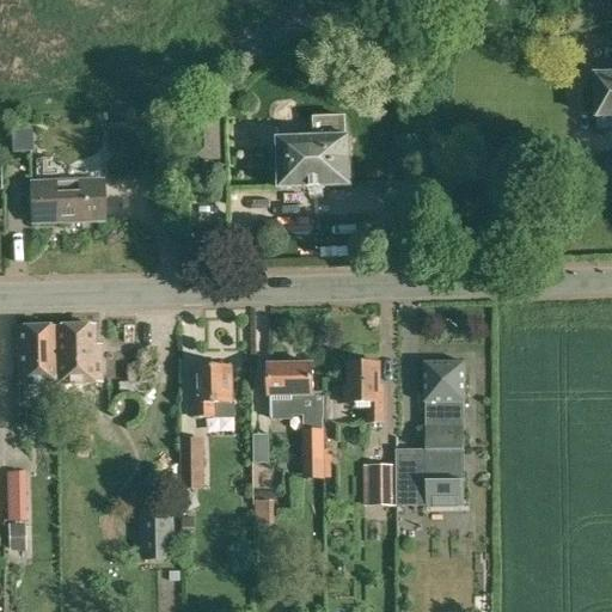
[(546,0),(554,24),(556,35),(611,23),(611,5),(611,0),(546,0)]
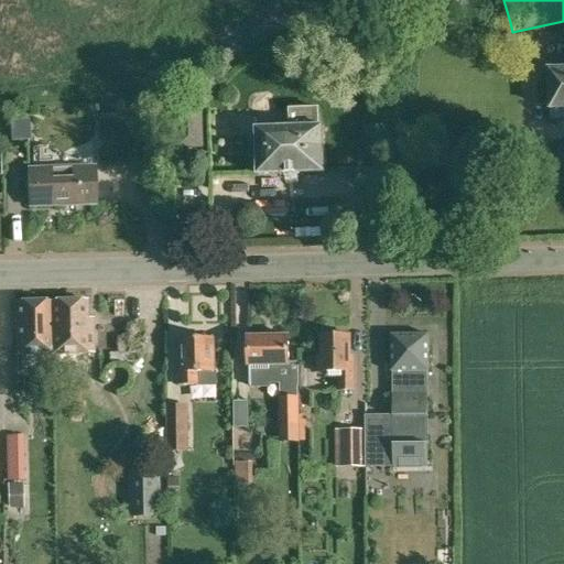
[(563,68),(549,69),(550,110),(563,109),(563,68)]
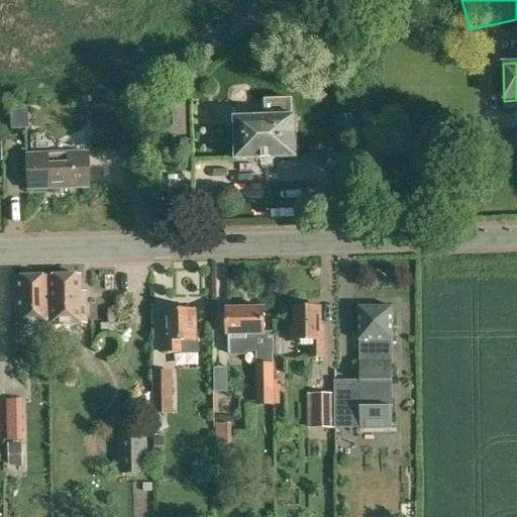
[(161,98),(162,135),(188,134),(187,97),(161,98)]
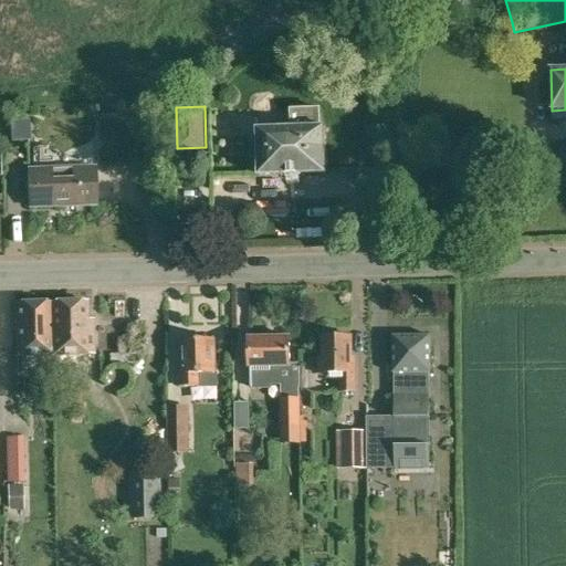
[(258,130),(259,175),(325,174),(323,128),(322,128),(321,107),(289,109),(290,129),(258,130)]
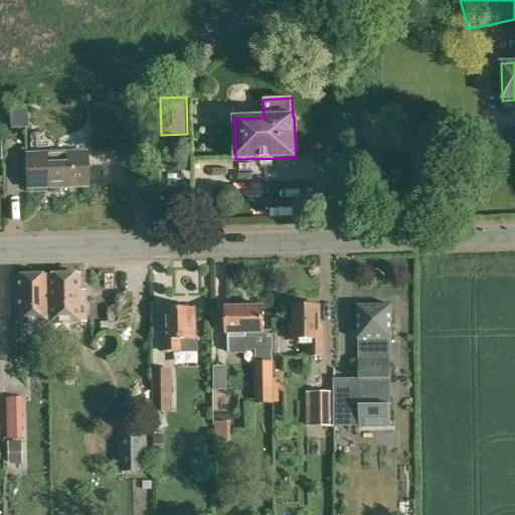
[(26,128),(26,110),(10,111),(10,129),(26,128)]
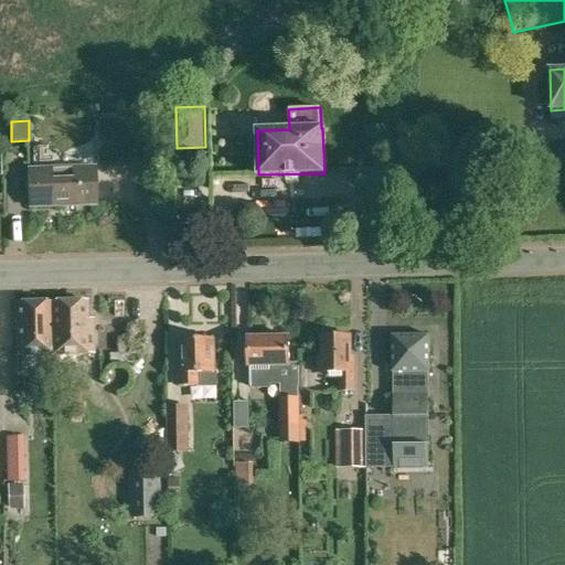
[(28,169),(29,208),(95,206),(95,168),(28,169)]
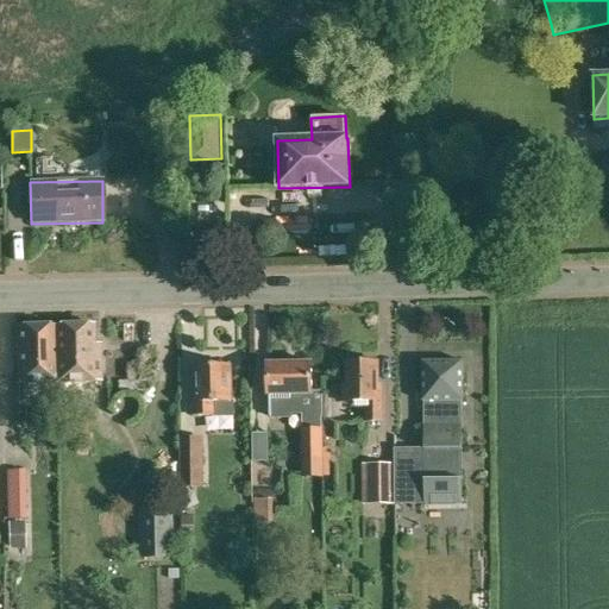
[(64,382),(66,396),(85,396),(83,381),(100,381),(99,352),(94,352),(93,325),(55,326),(55,382),(64,382)]
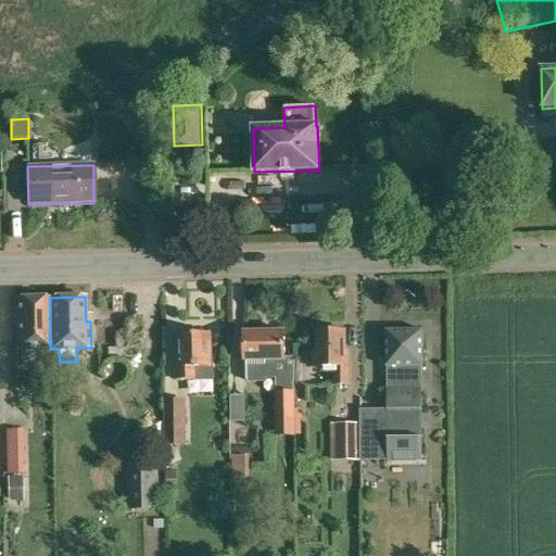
[(16,350),(50,349),(50,298),(14,299),(16,350)]
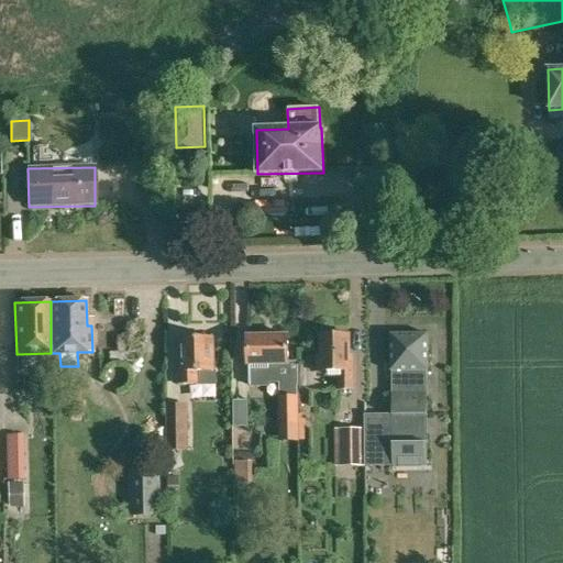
[(365,434),(365,466),(427,465),(427,372),(428,372),(428,333),(390,333),(390,371),(393,371),(393,415),(365,415),(365,434)]
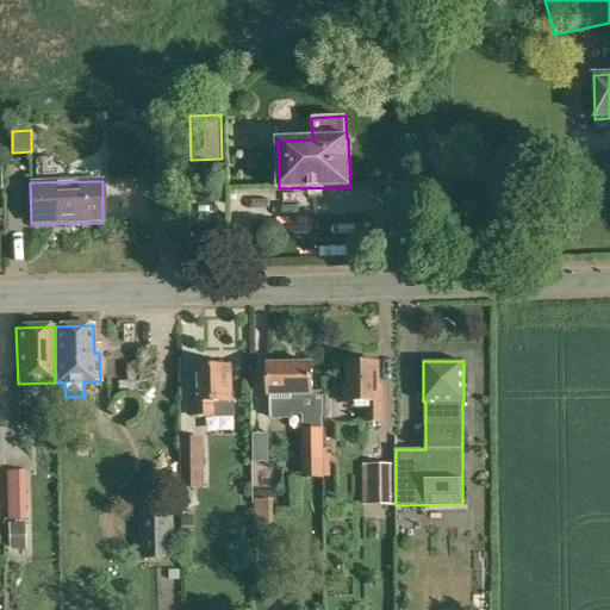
[(366,408),(366,423),(383,423),(381,385),(378,385),(378,362),(348,362),(348,386),(343,386),(344,403),(353,403),(353,408),(366,408)]
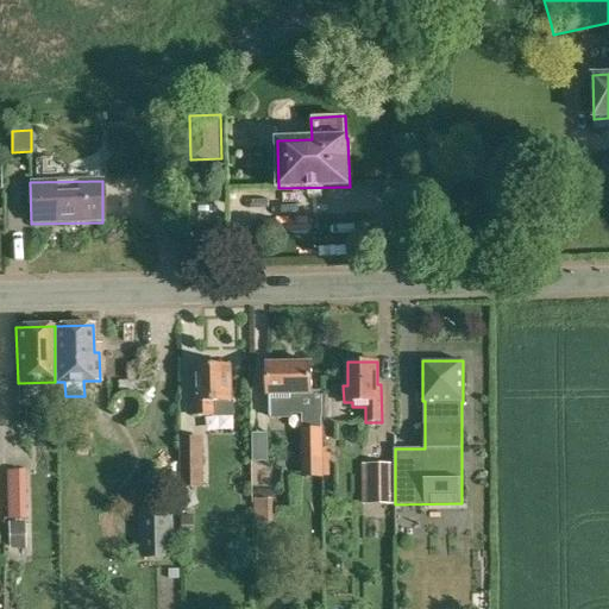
[(302,414),(302,459),(322,459),(322,420),(321,391),(312,391),(311,363),(268,364),(268,395),(270,395),(271,419),(292,418),(292,414),(302,414)]
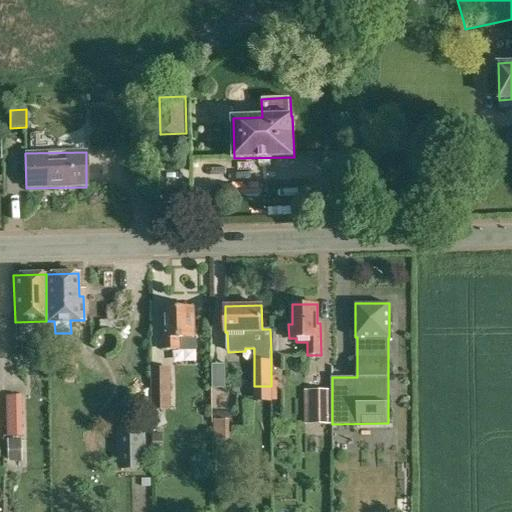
[(163,338),(163,349),(181,349),(196,349),(196,338),(193,338),(193,306),(164,307),(165,338),(163,338)]
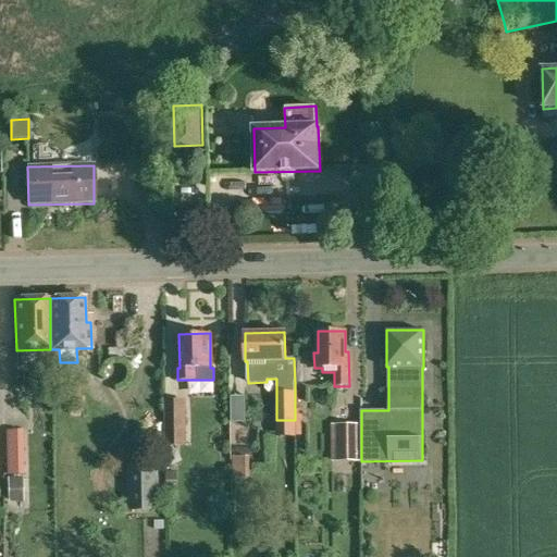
[(164,398),(165,445),(186,445),(186,434),(185,398),(164,398)]
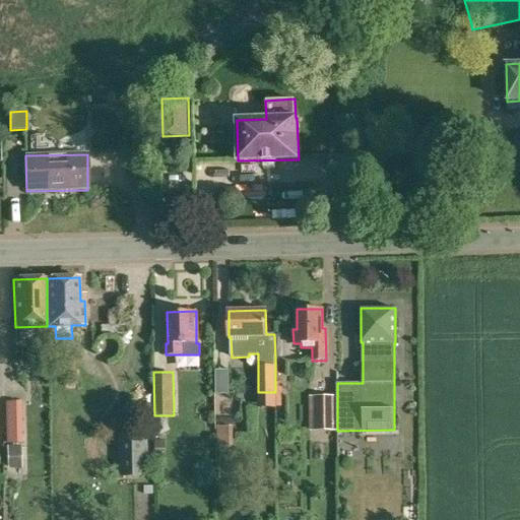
[(335,417),(334,397),(314,397),(315,407),(319,407),(319,417),(335,417)]
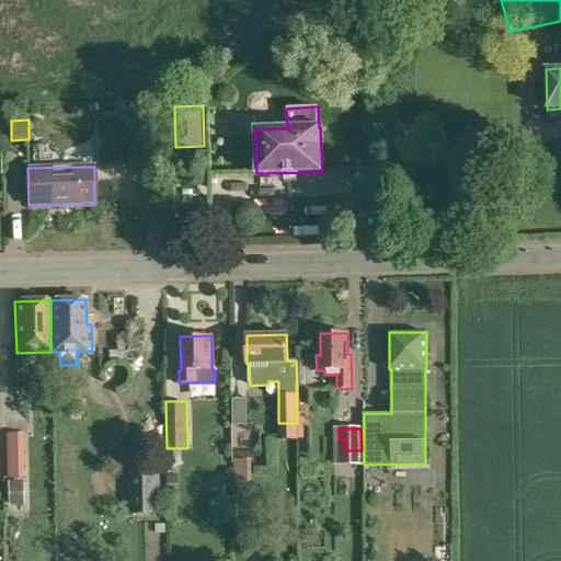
[(7,433),(8,478),(24,478),(23,433),(7,433)]
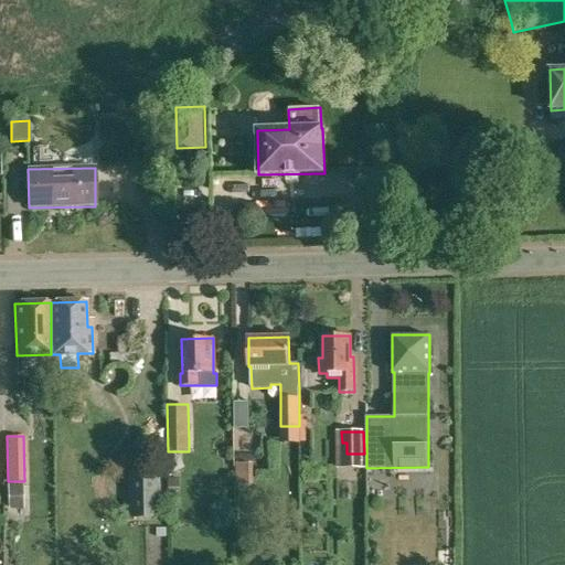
[(236,462),(236,484),(254,484),(254,462),(236,462)]
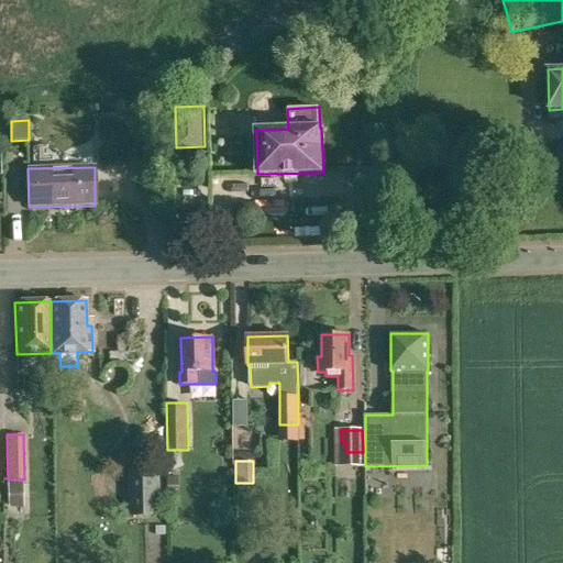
[(131,516),(144,516),(164,517),(164,494),(164,470),(131,470),(131,516)]
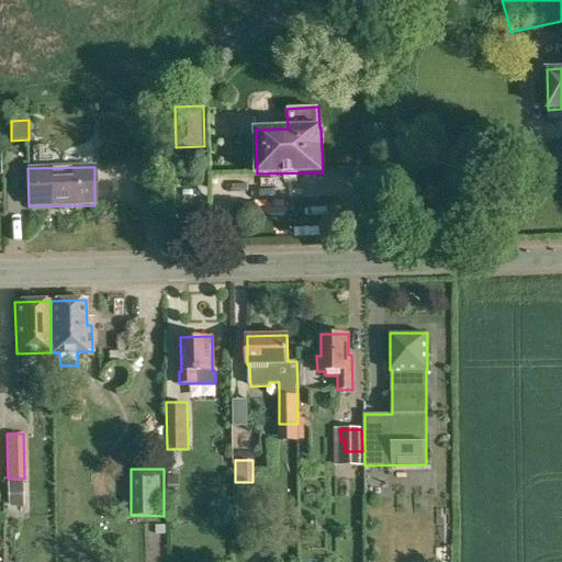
[(168,476),(168,485),(178,485),(178,476),(168,476)]
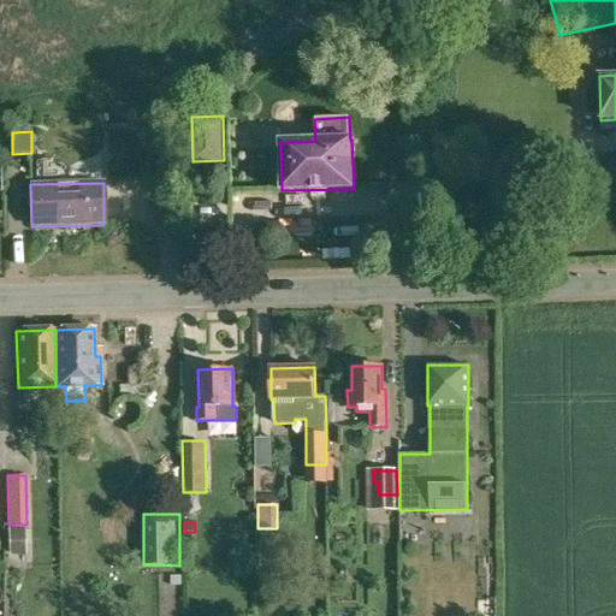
[(9,528),(10,555),(27,555),(25,528),(9,528)]
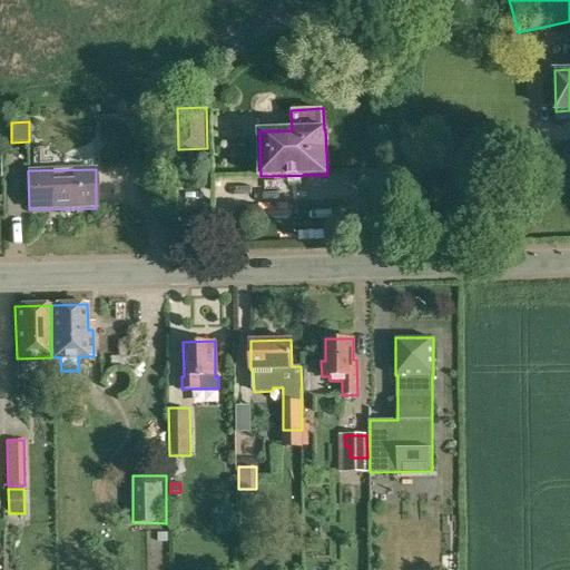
[(158,533),(158,542),(168,542),(168,532),(158,533)]
